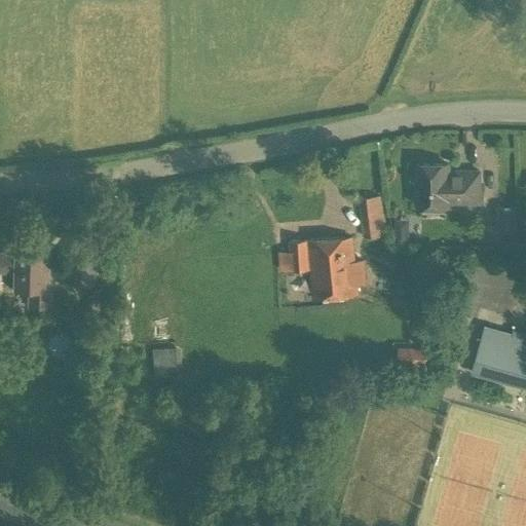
[(447,171),(447,163),(416,163),(416,204),(447,204),(447,201),(479,201),(479,171),(447,171)]
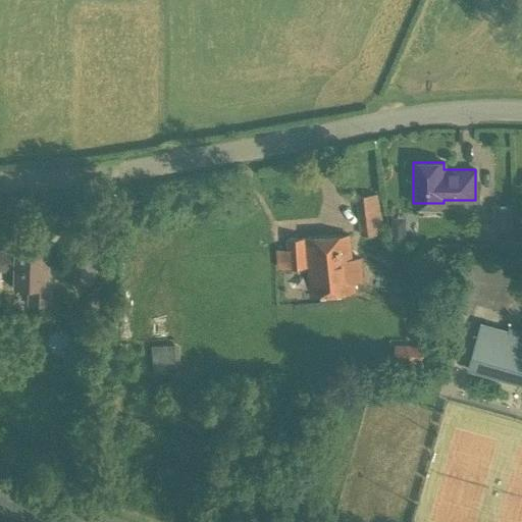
[(362,233),(382,231),(377,193),(357,196),(362,233)]
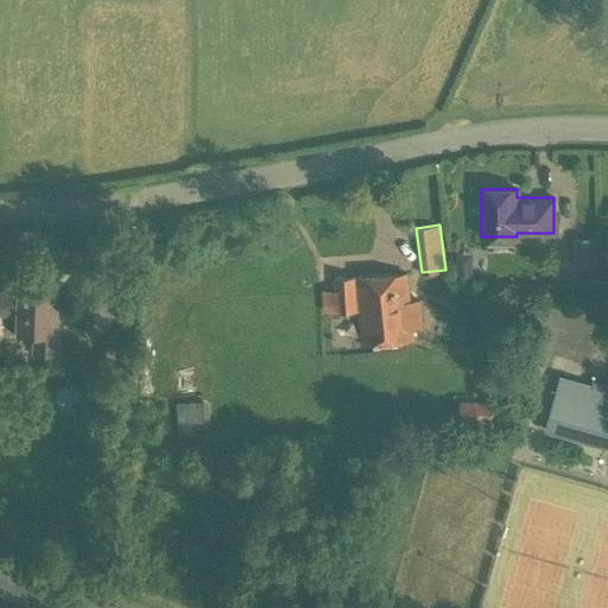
[(595,238),(574,238),(574,239),(575,268),(595,268),(595,254),(595,241),(595,238)]
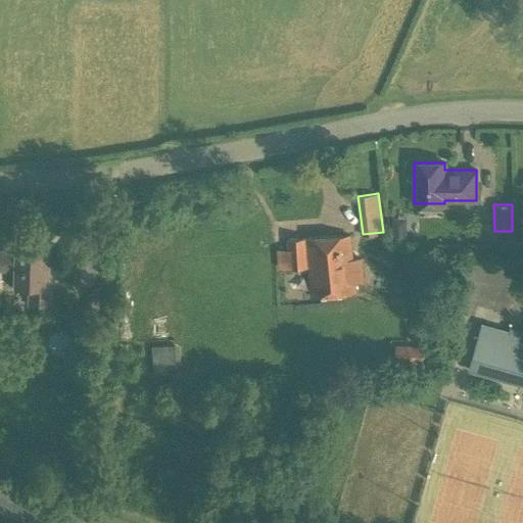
[(409,235),(408,212),(395,214),(396,236),(409,235)]
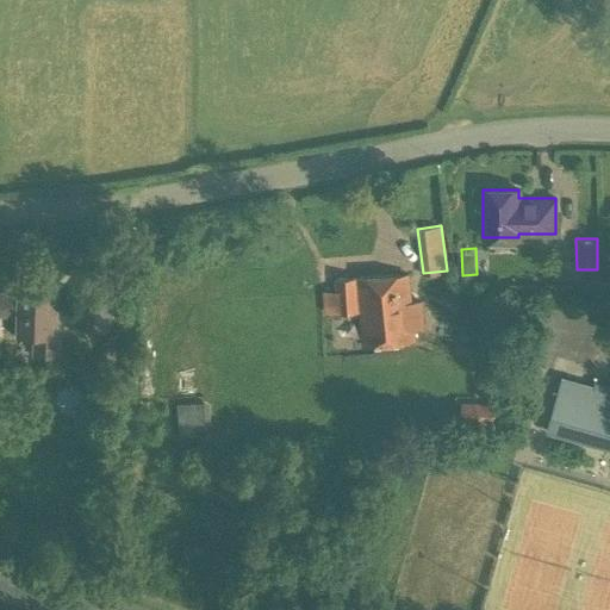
[(325,313),(359,311),(362,344),(414,340),(412,329),(425,328),(422,300),(410,302),(408,274),(354,279),(354,278),(334,279),(334,291),(323,292),(325,313)]
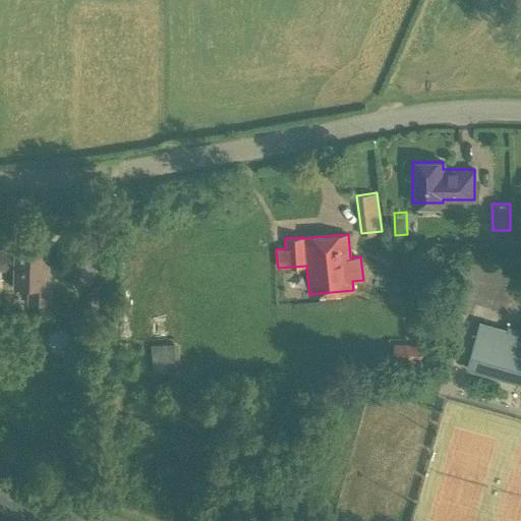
[(26,304),(48,304),(49,248),(12,248),(12,249),(0,249),(0,271),(12,271),(12,288),(26,288),(26,304)]
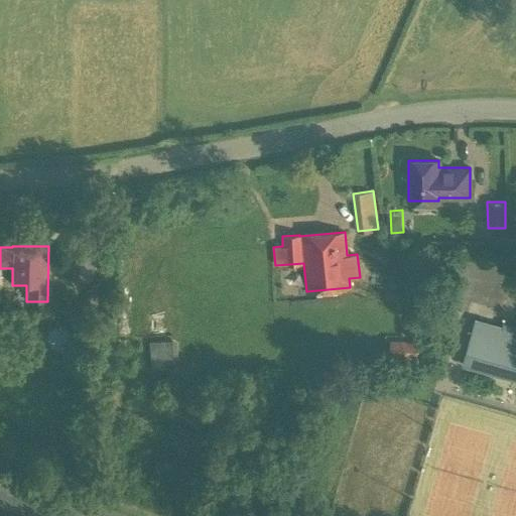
[(97,307),(98,283),(91,282),(92,260),(74,259),(73,280),(88,281),(86,306),(97,307)]
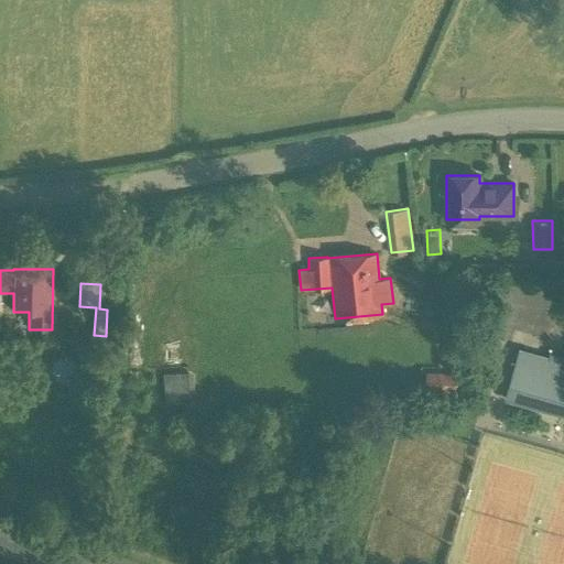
[(451,368),(459,367),(455,326),(446,327),(451,368)]
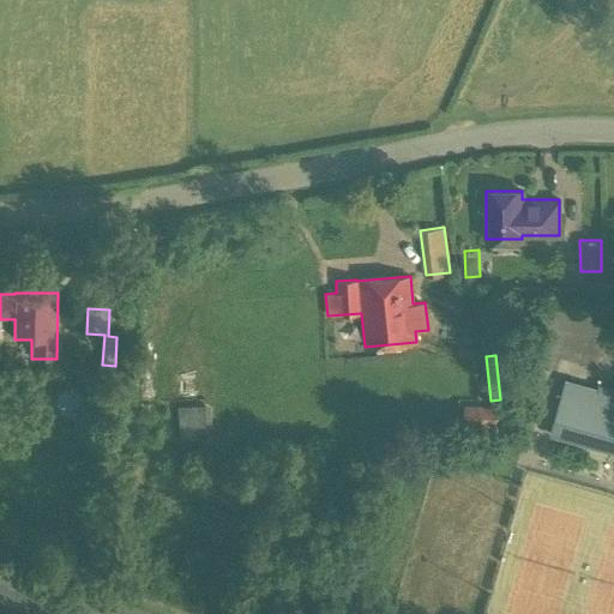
[(607,391),(565,379),(551,433),(613,450),(613,387),(608,386),(607,391)]
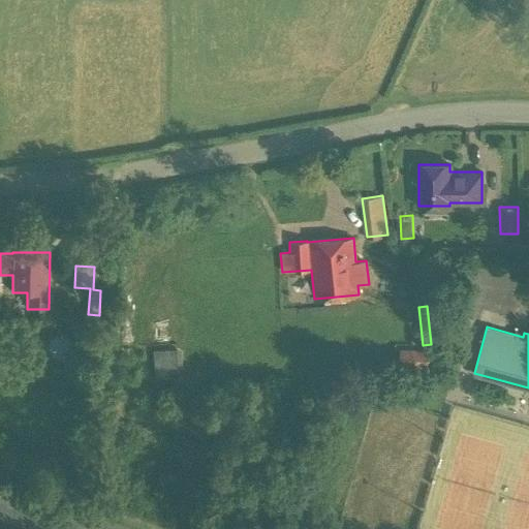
[(160,401),(180,400),(178,382),(183,381),(181,348),(156,350),(160,401)]
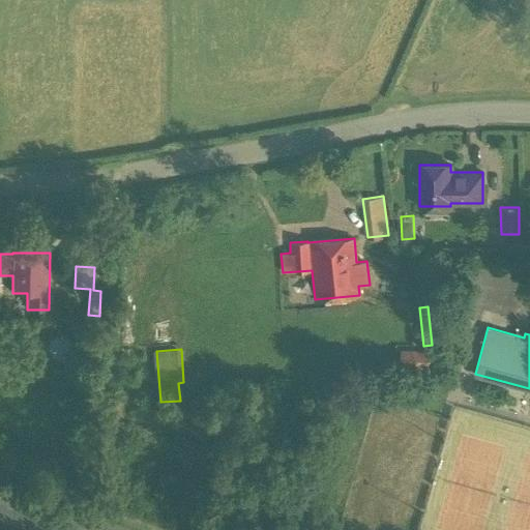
[(430,375),(431,350),(401,349),(401,354),(400,374),(430,375)]
